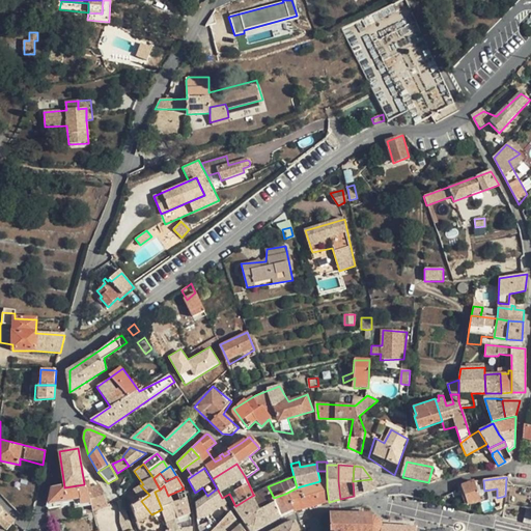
[(295,512),(329,502),(327,487),(327,479),(319,479),(319,481),(297,487),(285,494),(295,512)]
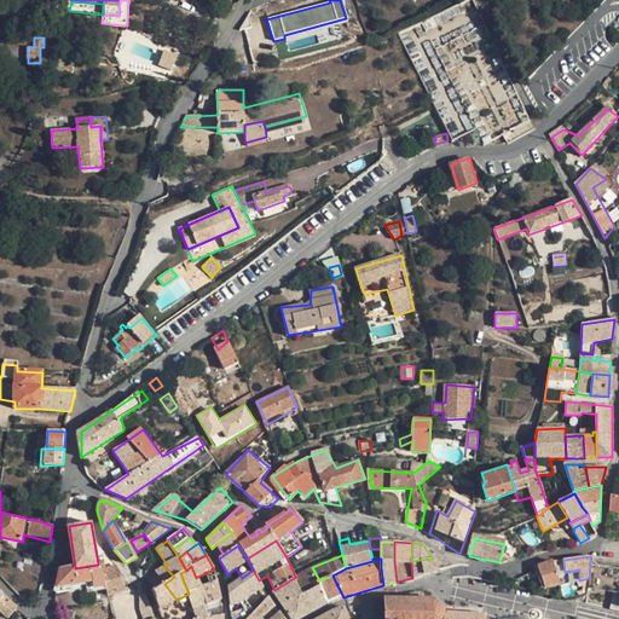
[(438,570),(433,559),(421,560),(424,574),(437,571),(438,570)]
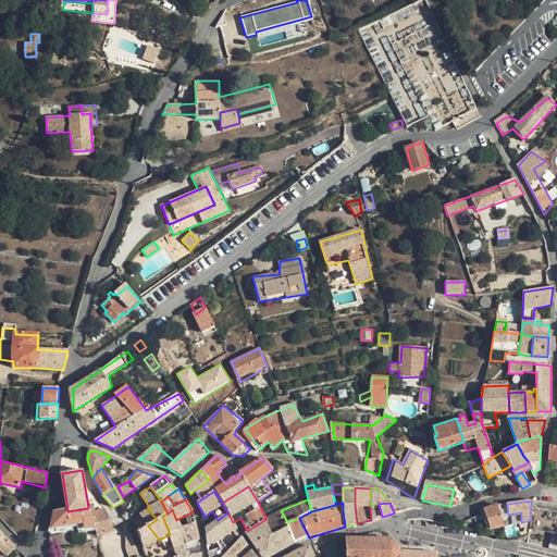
[(371,520),(382,517),(379,504),(370,505),(371,520)]
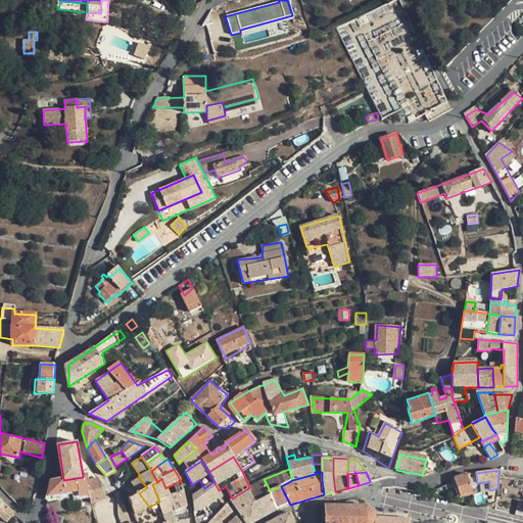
[(460,497),(474,494),(467,473),(455,478),(460,497)]
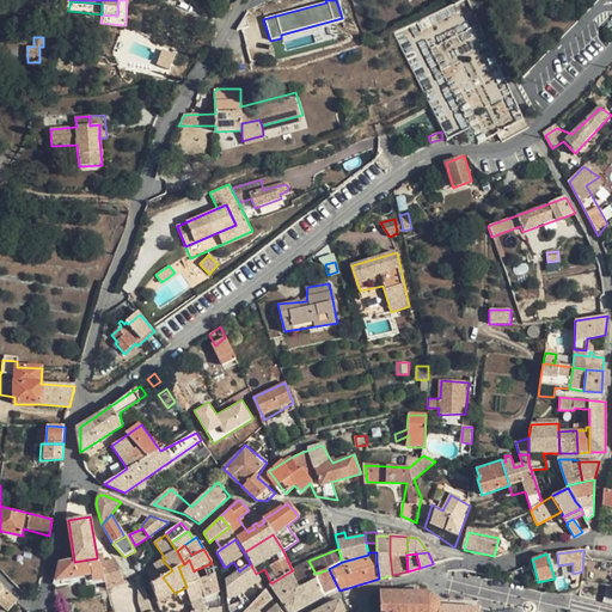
[(103,556),(97,557),(97,558),(101,565),(104,580),(106,589),(124,583),(116,560),(105,563),(103,556)]
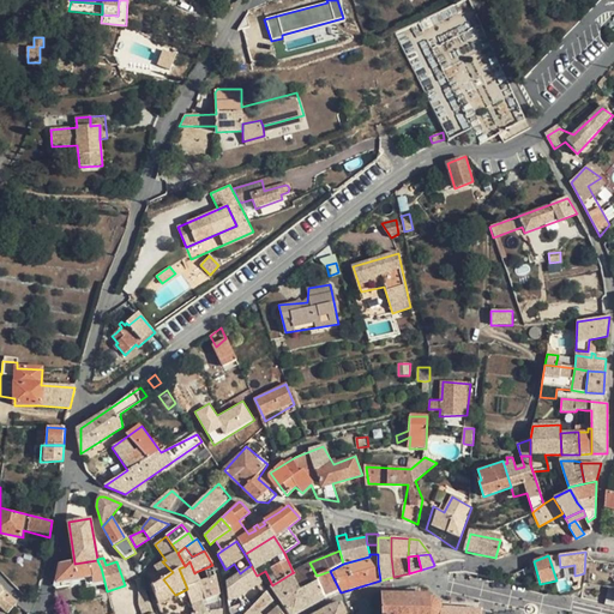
[(86,585),(104,582),(101,567),(97,560),(74,564),(74,563),(60,565),(56,582),(82,578),(83,584),(85,583),(86,585)]
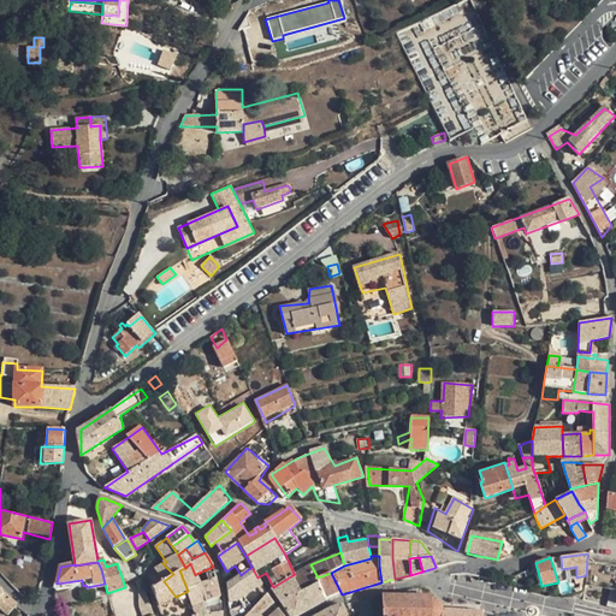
[(586,585),(612,588),(615,588),(615,566),(588,562),(586,585)]
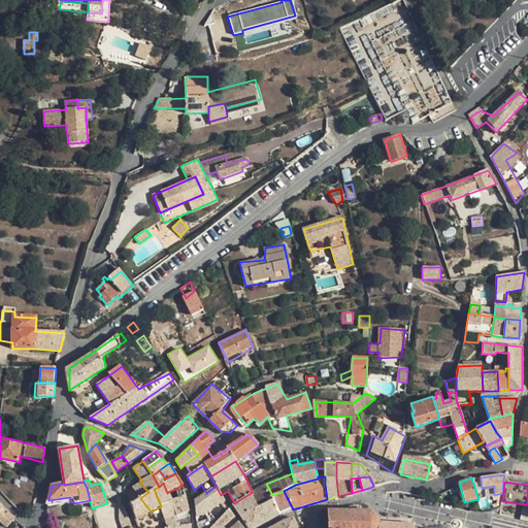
[(136,520),(151,512),(140,498),(149,492),(139,483),(132,487),(128,495),(136,520)]
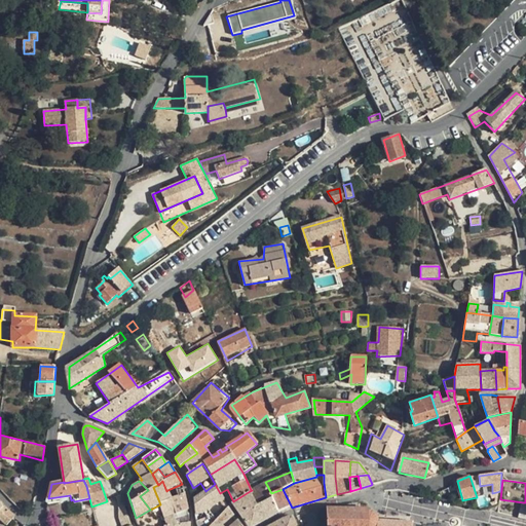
[(172,499),(167,490),(166,491),(162,481),(158,485),(153,487),(160,504),(172,499)]
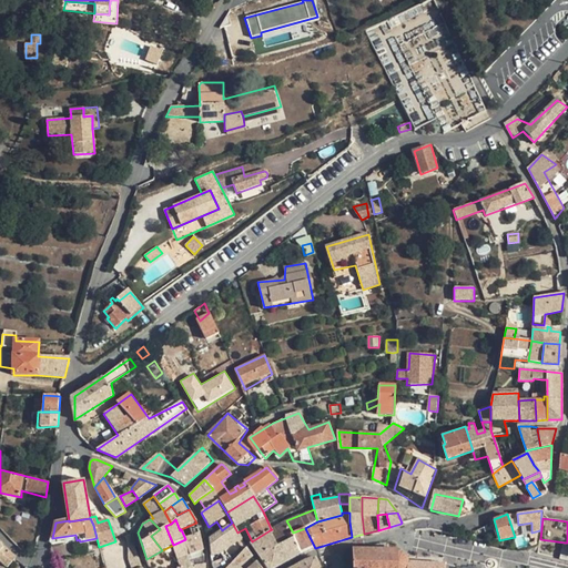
[(285,521),(271,529),(272,529),(270,530),(277,546),(292,538),(290,535),(293,533),(286,520),(285,521)]
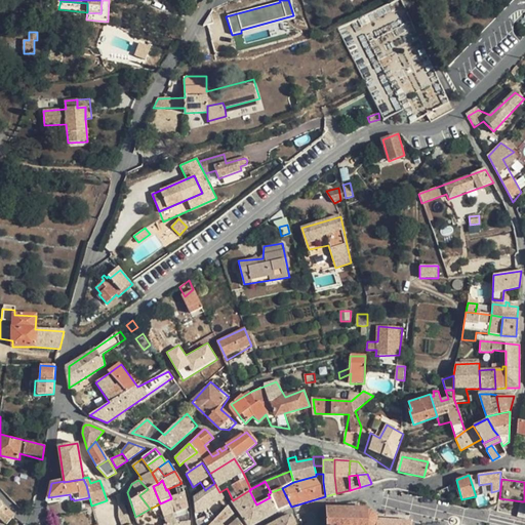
[(174,486),(177,495),(184,493),(182,483),(174,486)]
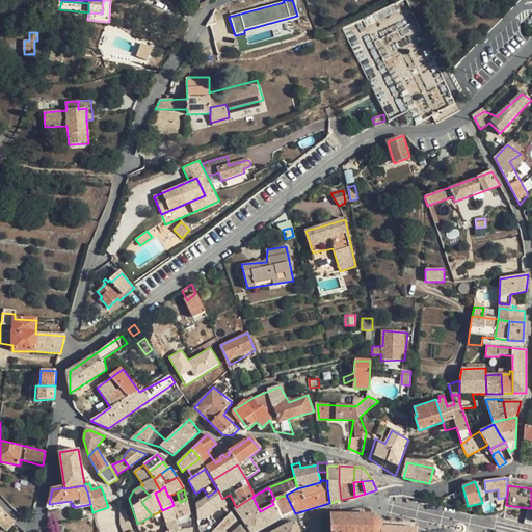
[(211,515),(227,505),(222,499),(217,489),(208,497),(195,505),(197,521),(205,521),(207,519),(210,523),(198,527),(200,531),(212,531),(214,530),(218,526),(211,515)]
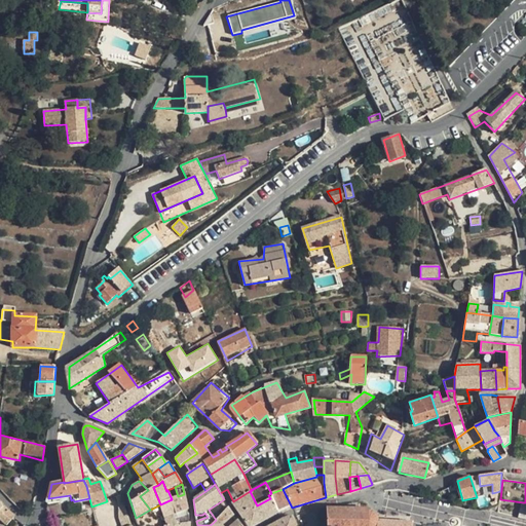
[(278,514),(292,508),(283,489),(271,493),(268,495),(270,498),(271,498),(278,514)]
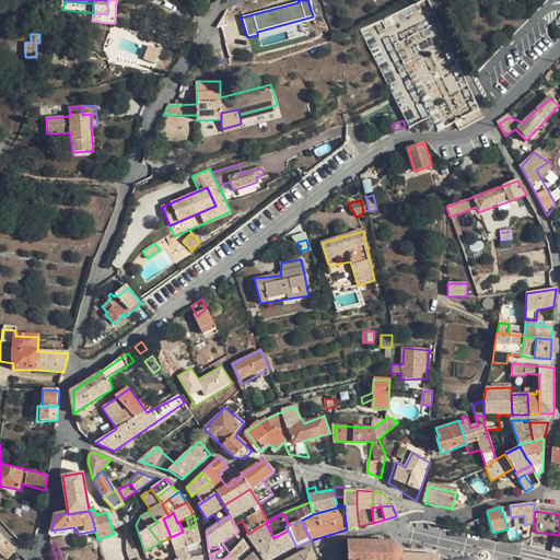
[(263,559),(272,559),(296,547),(289,531),(288,531),(273,538),(266,523),(248,534),(246,536),(263,559)]
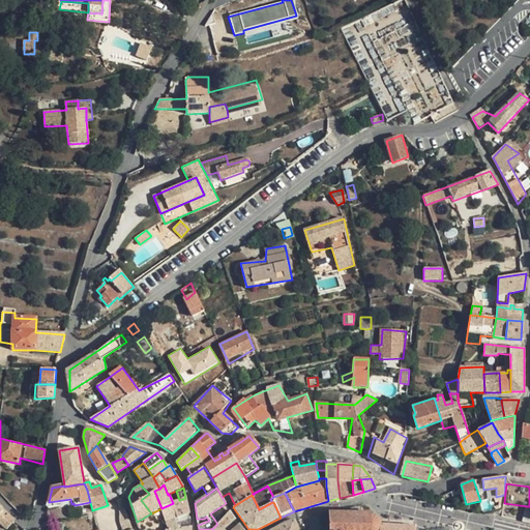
[(189,514),(185,498),(179,500),(173,503),(162,508),(166,521),(167,523),(189,514)]
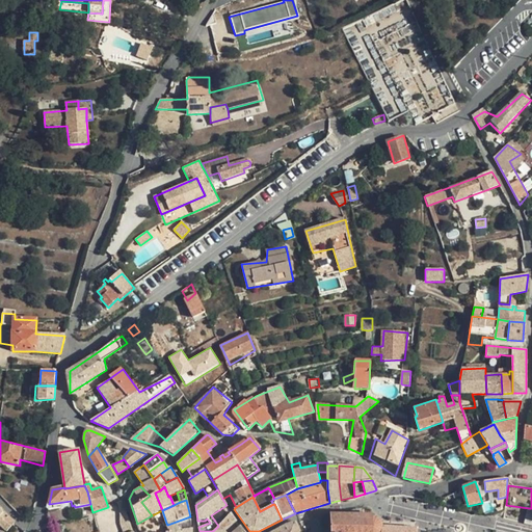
[(48,509),(72,506),(71,501),(49,504),(48,509)]
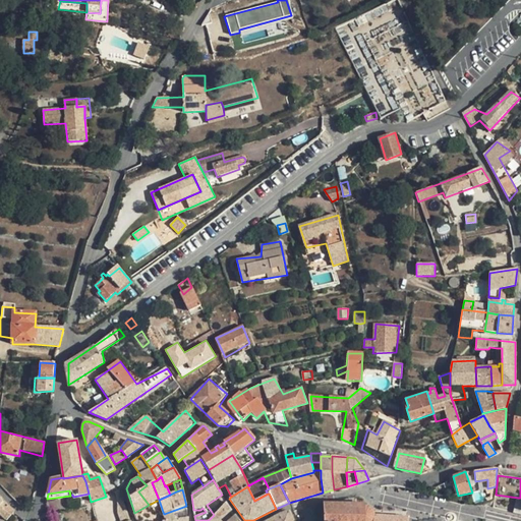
[(120,520),(129,520),(130,520),(121,497),(117,498),(118,502),(118,513),(120,520)]
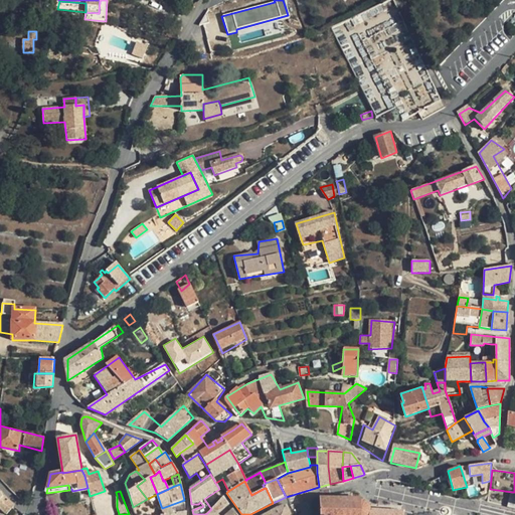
[(0,513),(2,514),(10,514),(15,510),(0,495),(0,513)]
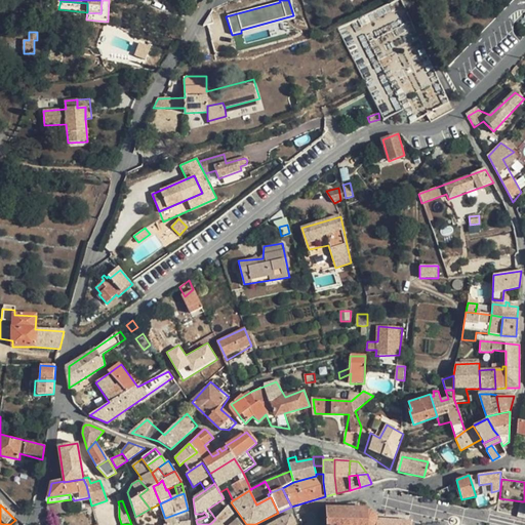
[(220,524),(233,514),(228,507),(215,519),(211,523),(209,524),(240,524),(237,520),(231,524),(220,524)]
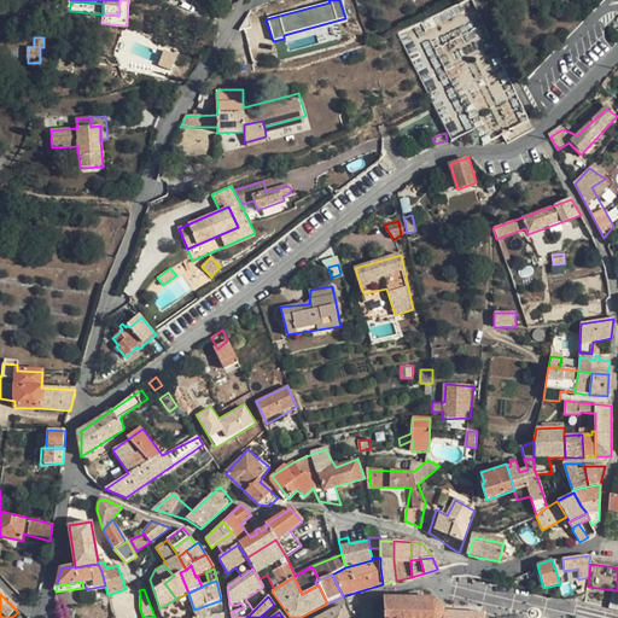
[(442,617),(443,611),(443,608),(441,605),(437,601),(433,600),(433,598),(383,596),(383,617),(442,617)]
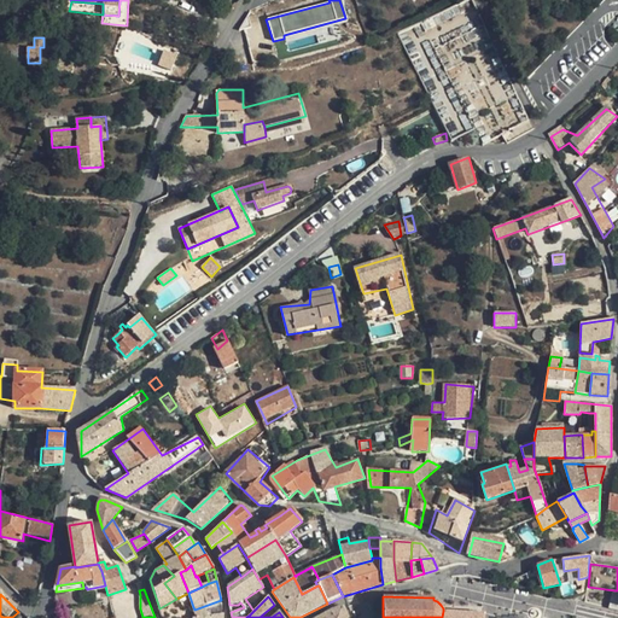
[(205,617),(222,616),(221,600),(194,610),(197,617),(205,617)]
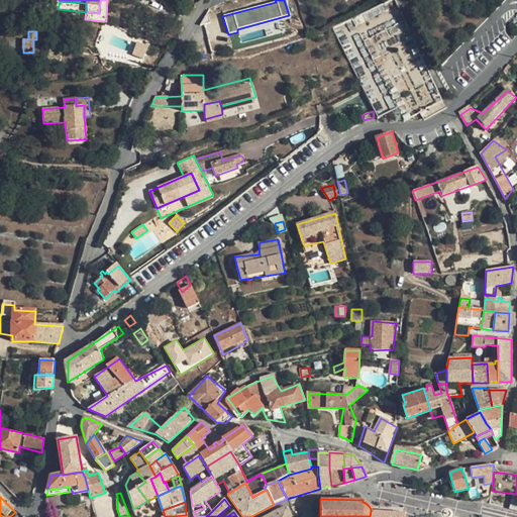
[(277,511),(265,516),(291,516),(287,507),(286,507),(277,511)]
